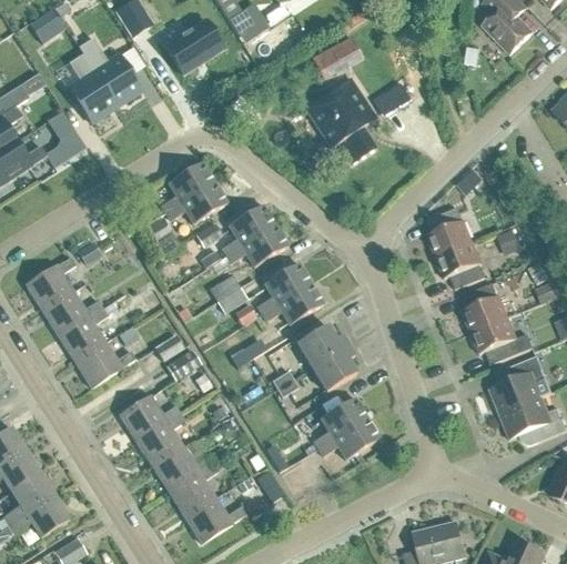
[(132,0),(115,11),(132,37),(151,26),(134,0),(132,0)]
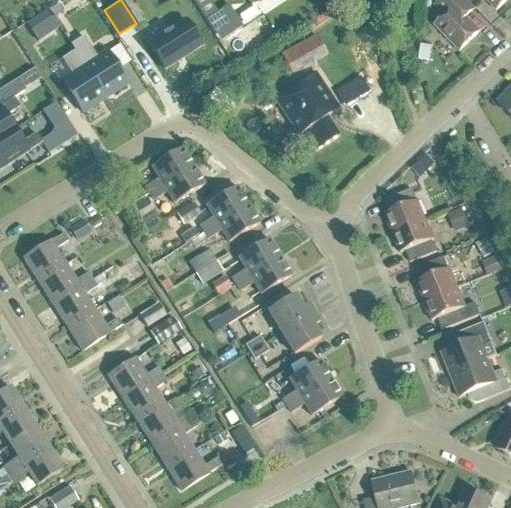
[(461,49),(481,30),(463,12),(472,3),(469,0),(440,0),(438,2),(448,12),(436,24),(461,49)]
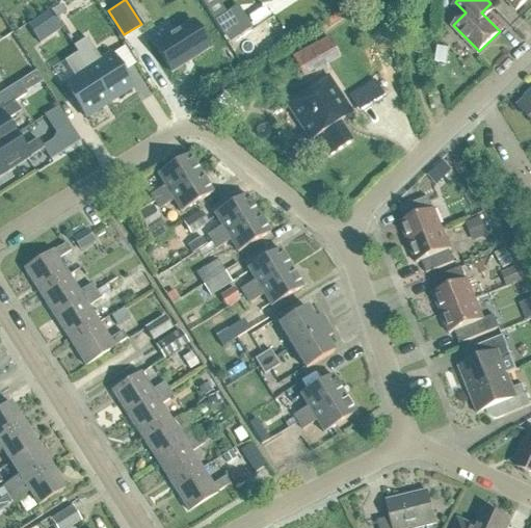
[(508,0),(516,8),(526,0),(508,0)]
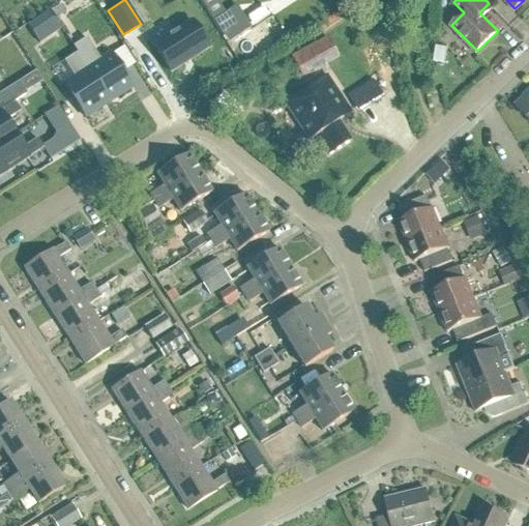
[(60,1),(50,8),(55,16),(65,8),(60,1)]
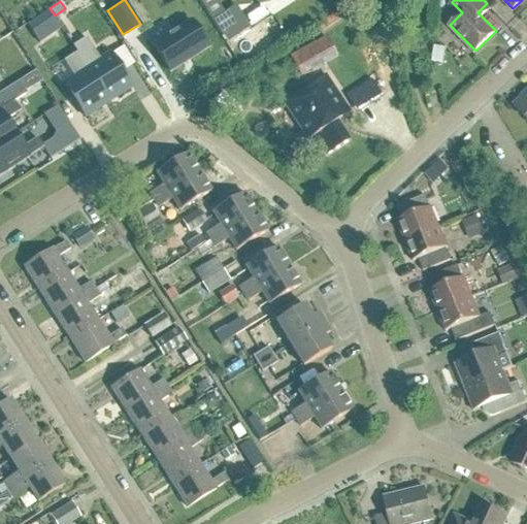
[(47,8),(28,22),(39,39),(59,26),(47,8)]
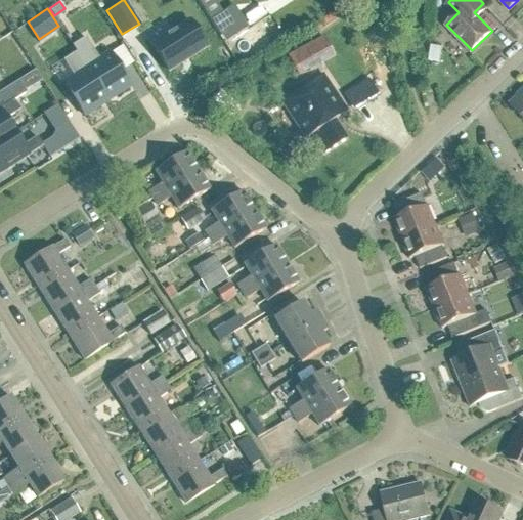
[(190,19),(151,43),(168,70),(207,45),(190,19)]
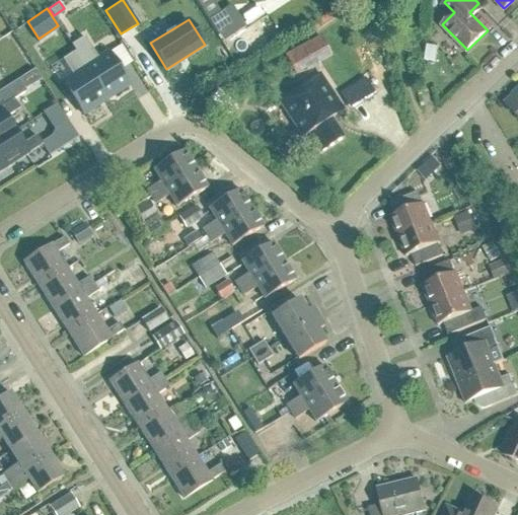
[(85,34),(72,44),(76,50),(106,97),(130,83),(108,50),(98,57),(85,34)]
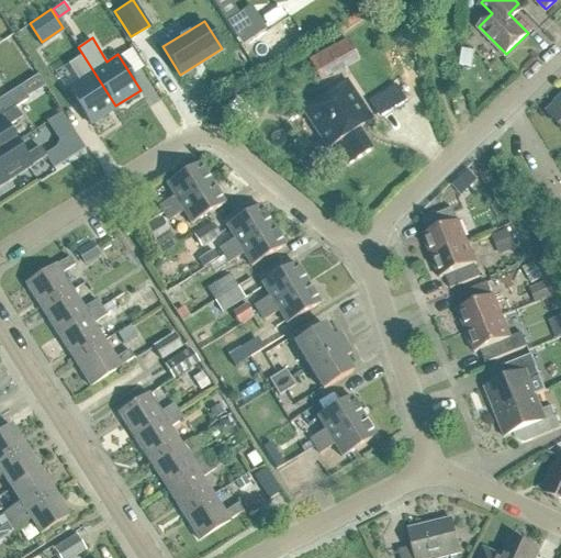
[(361,67),(348,48),(318,68),(331,87),(361,67)]
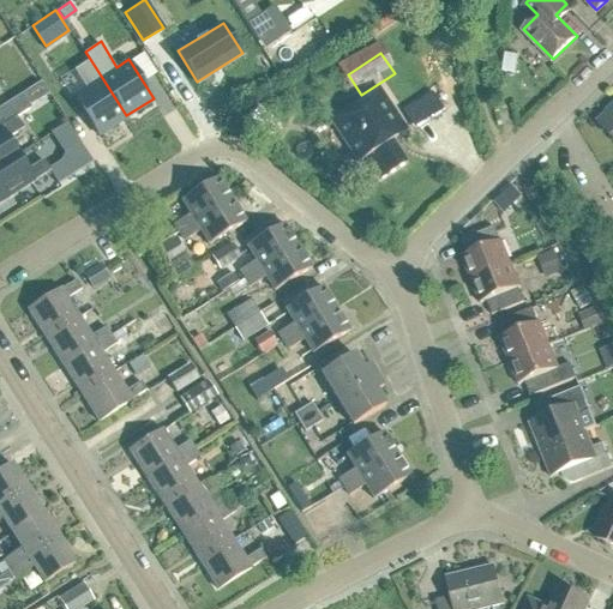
[(85,86),(73,94),(98,133),(126,115),(90,59),(74,68),(85,86)]
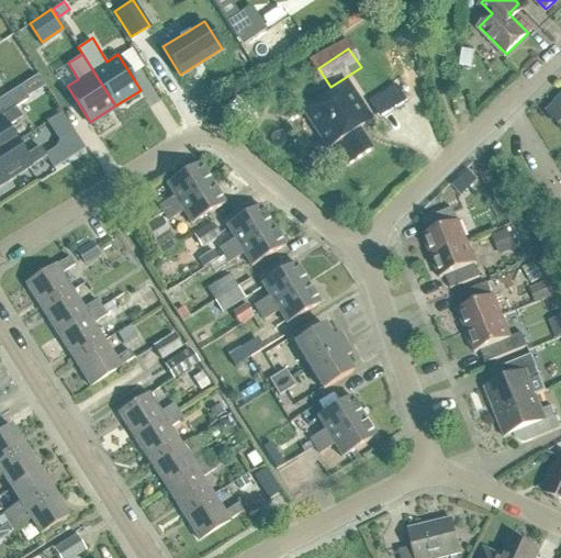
[(358,127),(372,119),(347,78),(303,108),(328,147),(334,144),(347,164),(371,148),(358,127)]
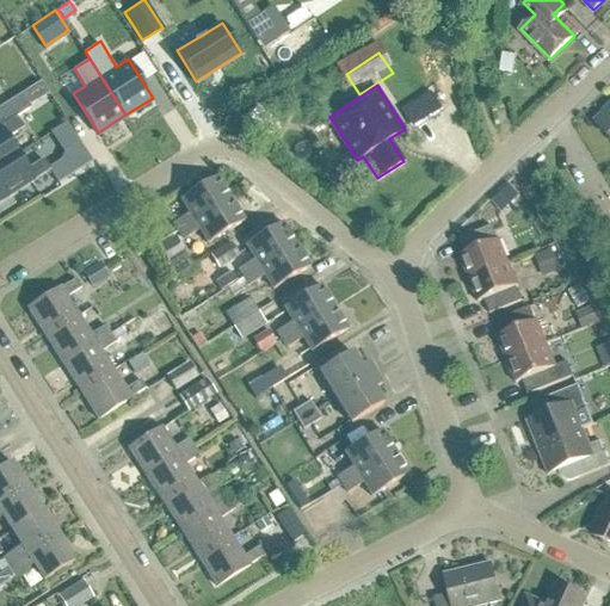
[(257,103),(247,113),(267,133),(278,121),(257,103)]
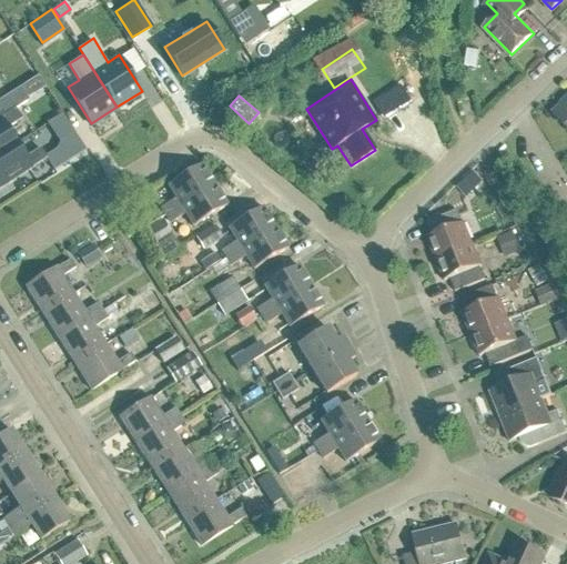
[(566,97),(553,111),(566,126),(566,97)]
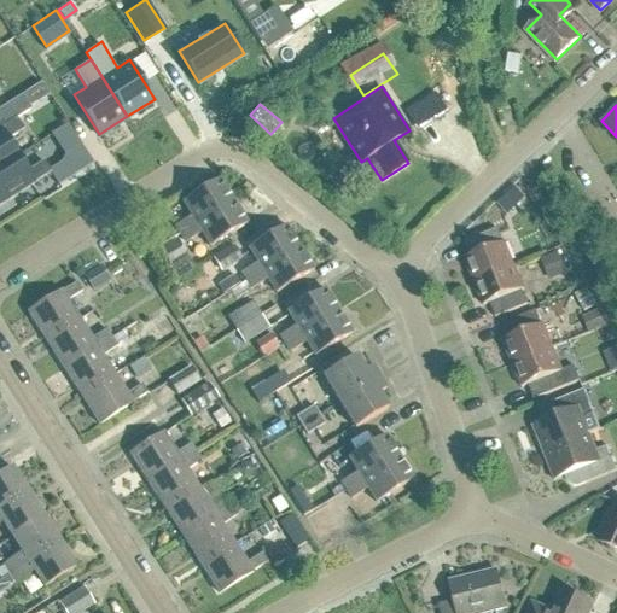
[(24,127),(17,116),(0,127),(0,164),(17,153),(9,140),(10,136),(24,127)]
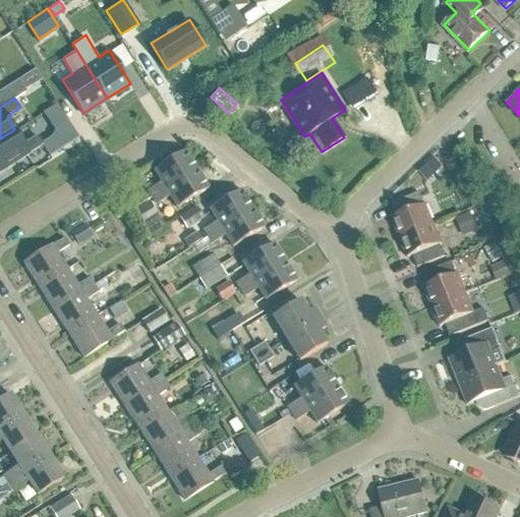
[(14,129),(0,138),(0,170),(43,142),(37,134),(25,141),(21,140),(14,129)]
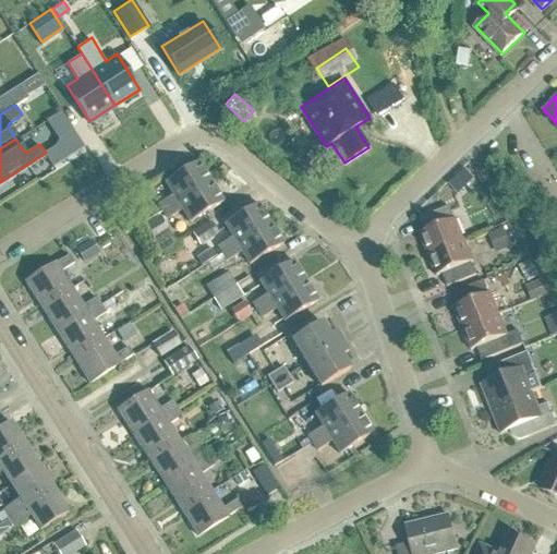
[(162,209),(212,180),(198,159),(166,180),(173,192),(158,202),(162,209)]
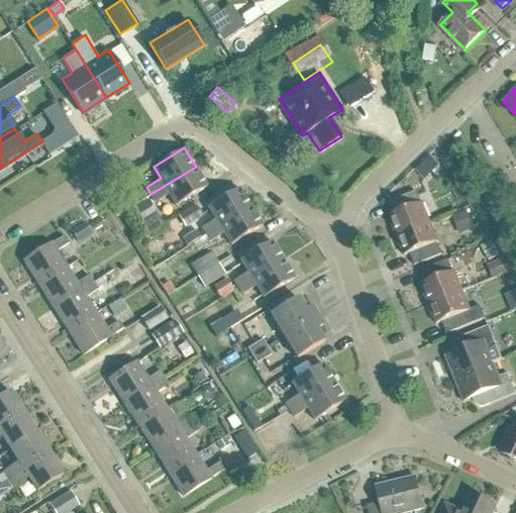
[(432,155),(425,161),(433,170),(440,164),(432,155)]
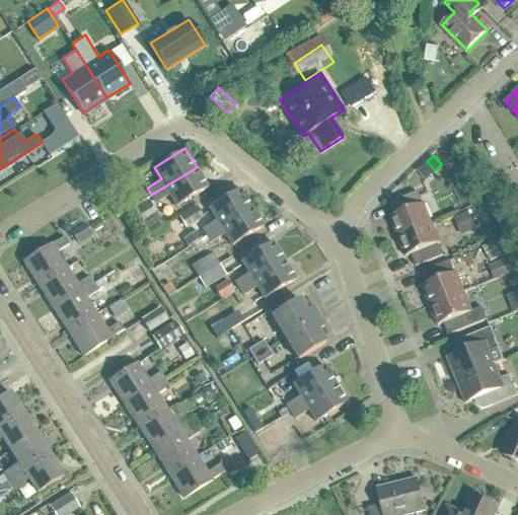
[(197,167),(151,195),(156,202),(169,193),(176,205),(208,186),(197,167)]
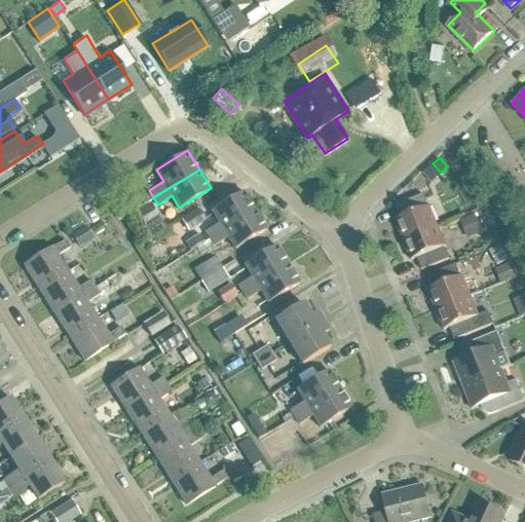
[(210,236),(255,209),(244,190),(212,209),(220,221),(205,229),(210,236)]
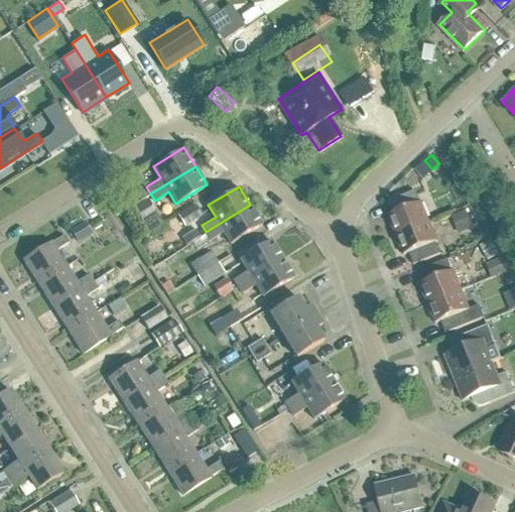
[(388,214),(396,234),(429,220),(422,201),(420,201),(416,188),(389,200),(393,212),(388,214)]
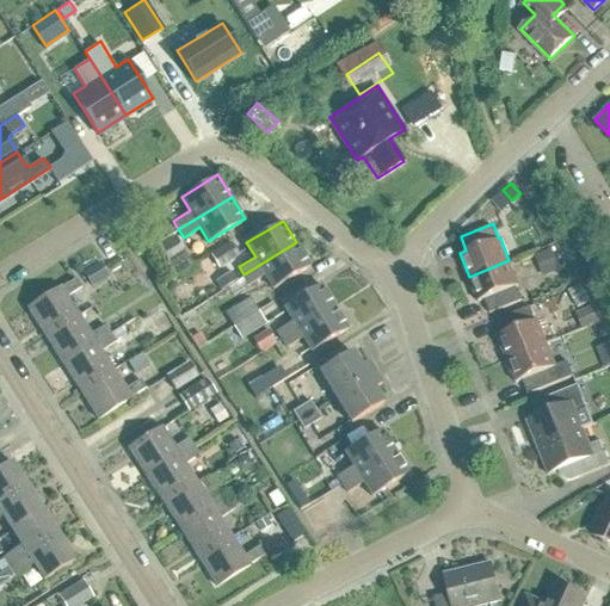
[(230,240),(210,253),(217,266),(239,253),(230,240)]
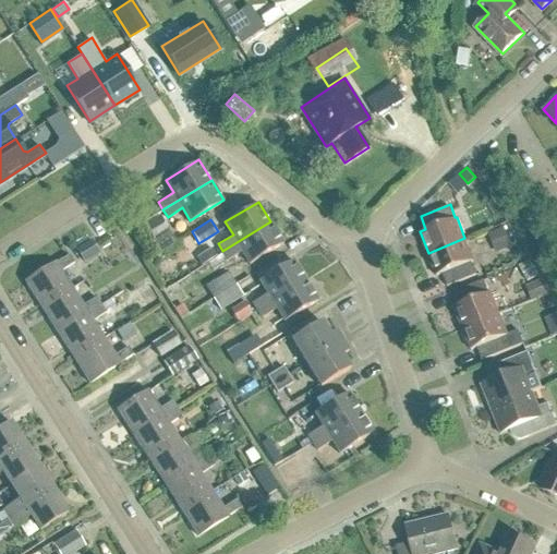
[(270,221),(222,251),(227,259),(242,250),(250,262),(283,242),(270,221)]
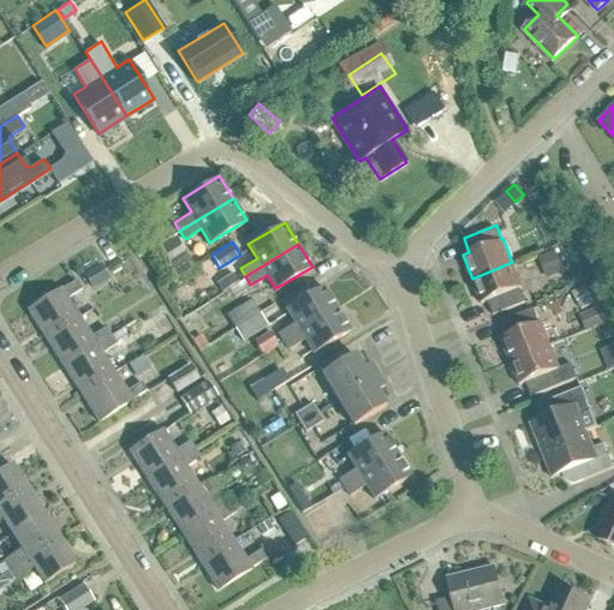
[(101,262),(84,273),(93,287),(109,276),(101,262)]
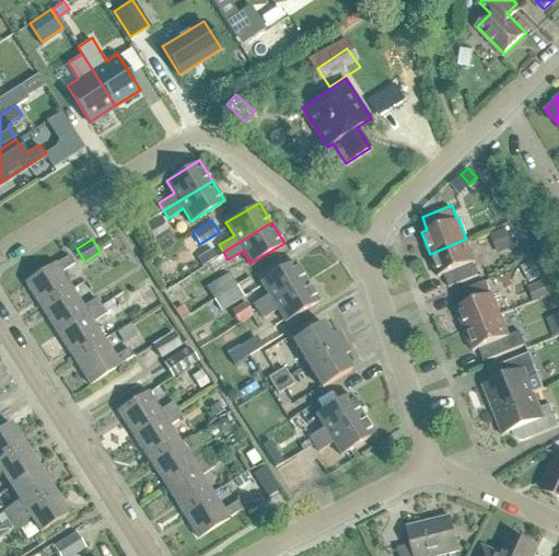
[(475,259),(466,239),(430,254),(439,275),(444,273),(450,286),(479,274),(474,261),(475,259)]
